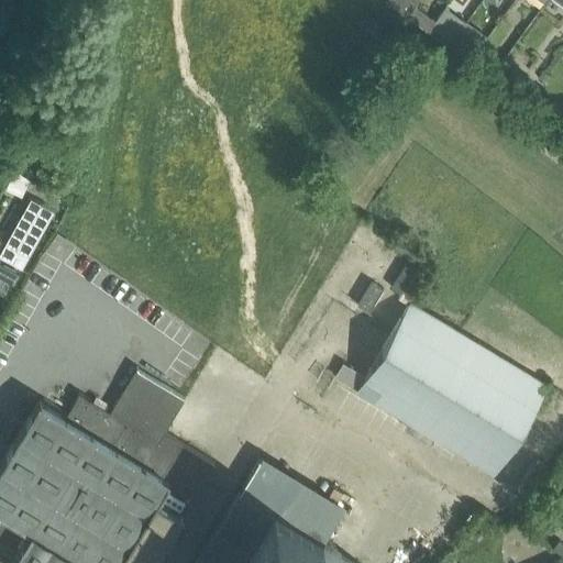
[(417,0),(386,0),(407,14),(415,4),(417,0)]
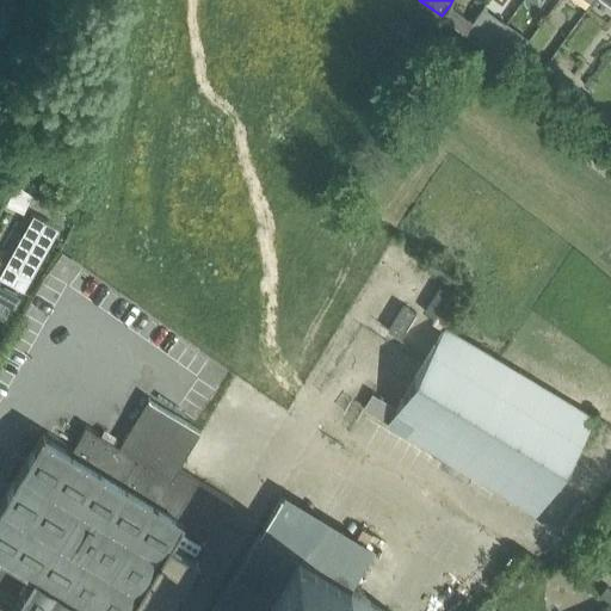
[(464,32),(473,22),(450,5),(442,16),(464,32)]
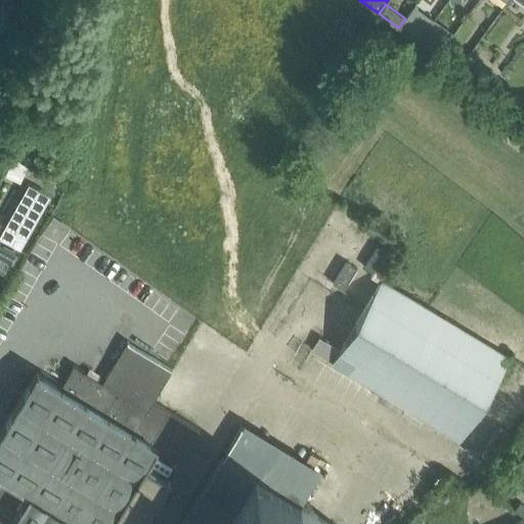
[(427,29),(418,42),(437,56),(446,43),(427,29)]
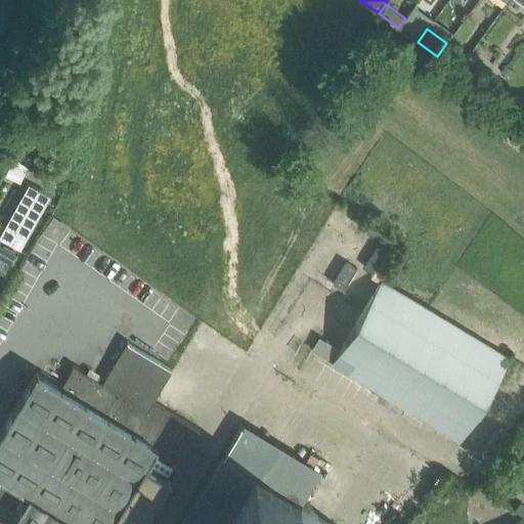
[(0,233),(0,236),(19,249),(49,194),(28,182),(0,233)]
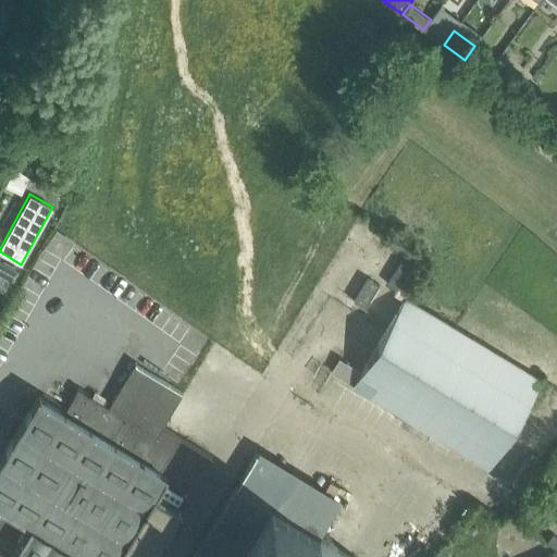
[(0,273),(12,281),(19,269),(0,258),(0,273)]
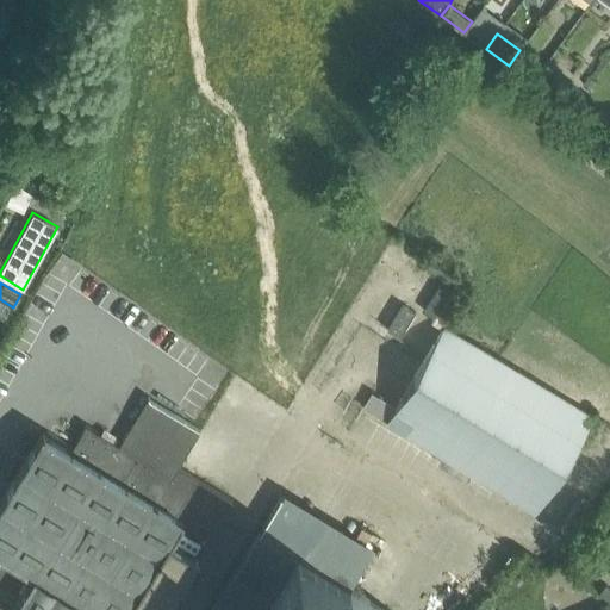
[(442,328),(384,425),(534,514),(591,416),(442,328)]
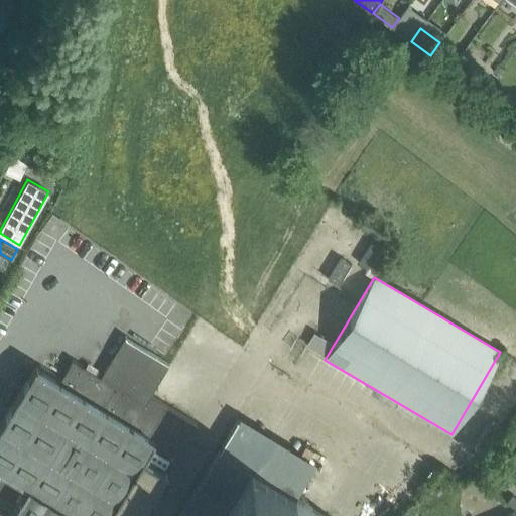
[(74,360),(61,381),(35,366),(0,423),(0,508),(13,515),(141,515),(198,422),(150,394),(168,364),(126,339),(102,377),(74,360)]
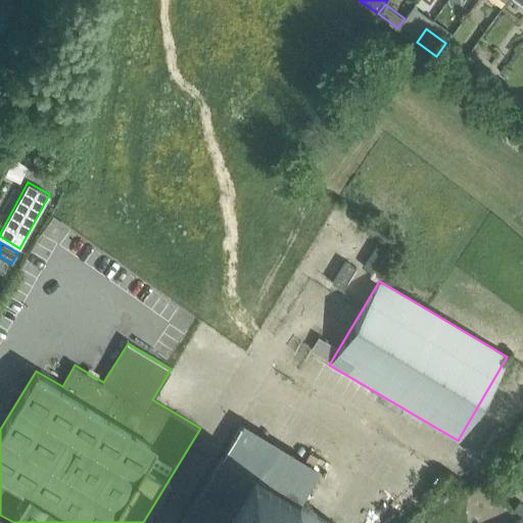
[(342,522),(343,522),(226,450),(181,522),(342,522)]
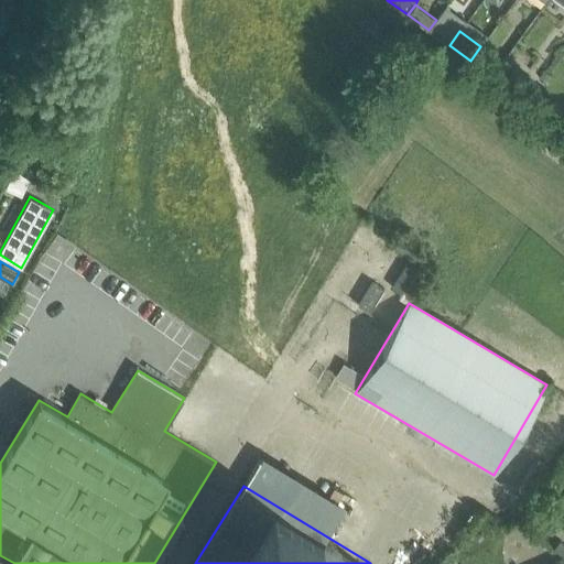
[(563,555),(563,546),(557,542),(552,549),(563,557),(563,555)]
